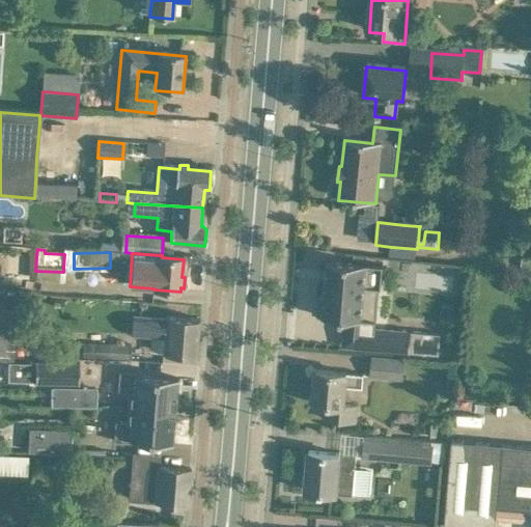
[(323,315),(322,320),(329,321),(329,324),(344,325),(344,322),(362,323),(363,290),(381,292),(383,269),(327,264),(324,298),(319,298),(318,314),(323,315)]
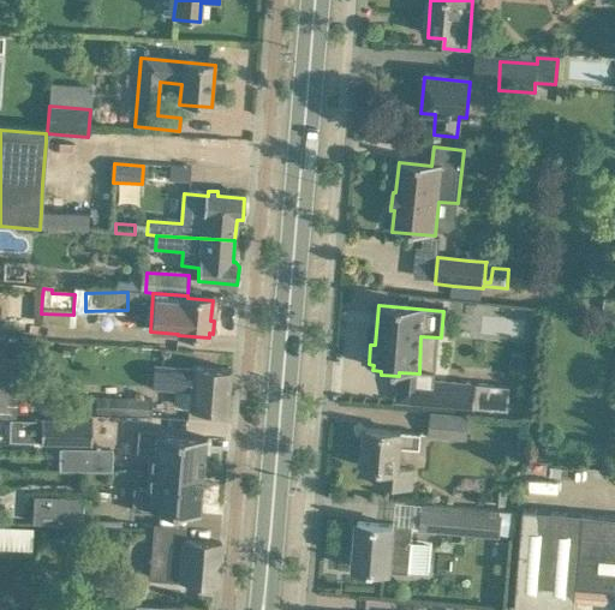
[(231,371),(207,370),(192,369),(192,371),(154,368),(151,389),(191,393),(189,411),(227,414),(231,371)]
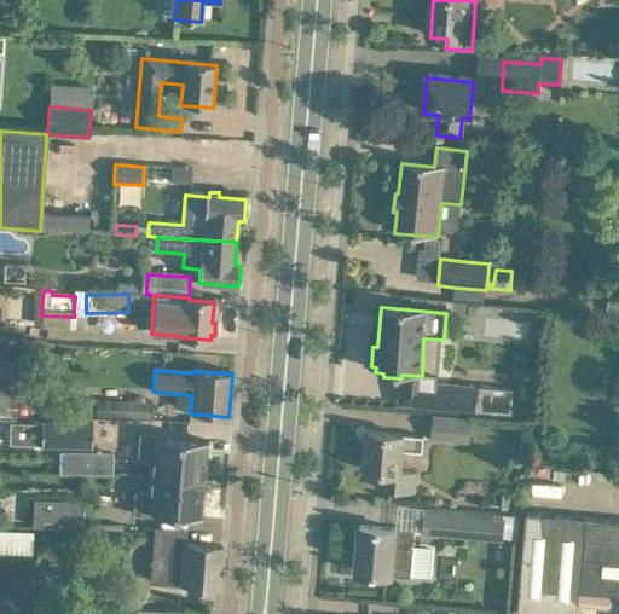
[(0,382),(0,420),(16,421),(18,383),(0,382)]
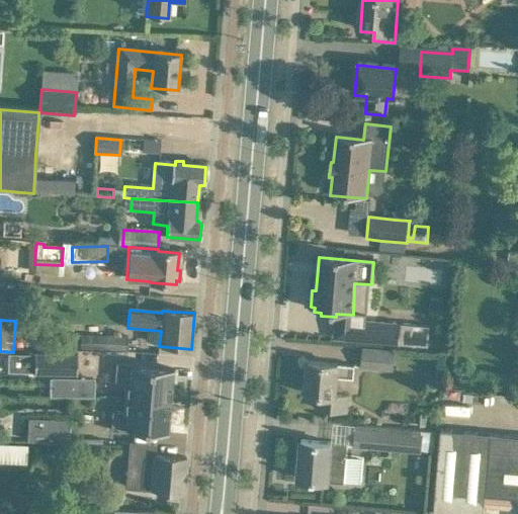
[(399,348),(399,346),(416,347),(417,327),(401,326),(401,324),(366,321),(364,345),(399,348)]
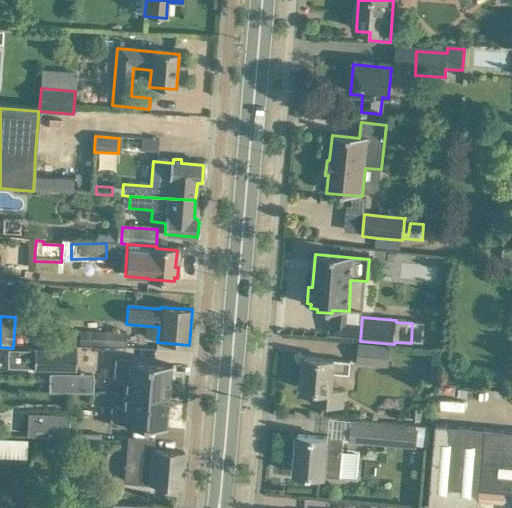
[(79,333),(79,346),(125,348),(125,335),(79,333)]
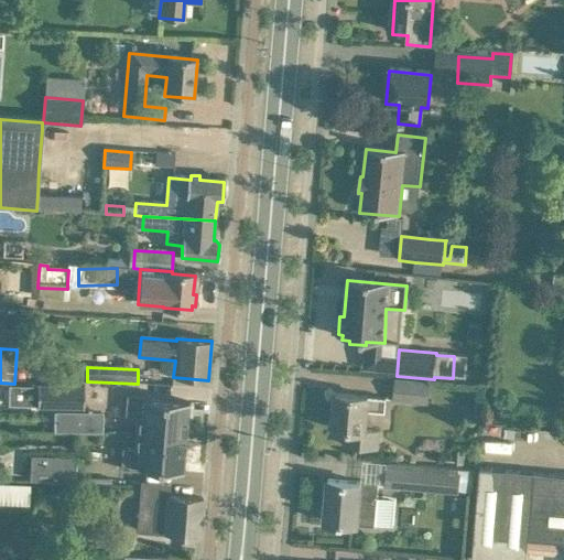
[(396,383),(394,402),(427,405),(429,386),(396,383)]
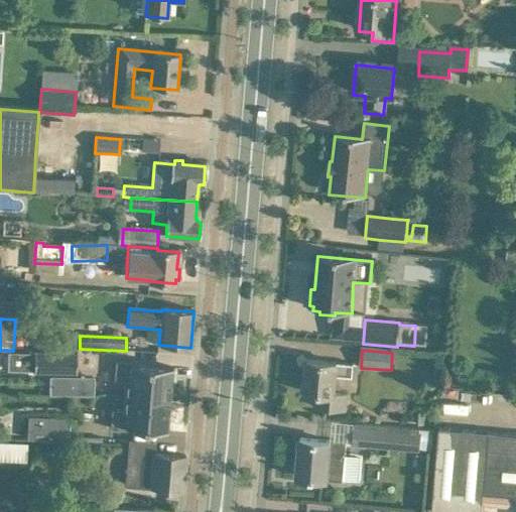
[(8,372),(33,372),(33,375),(77,375),(77,353),(34,353),(34,354),(8,354),(8,372)]
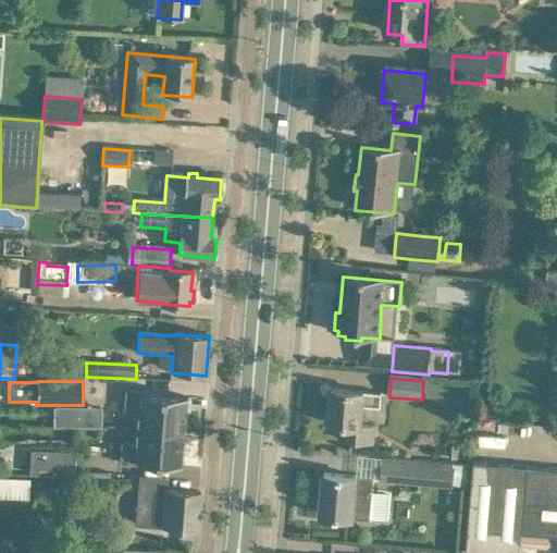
[(381,395),(353,393),(331,391),(329,426),(342,427),(339,442),(374,445),(376,427),(363,426),(364,407),(380,408),(381,395)]
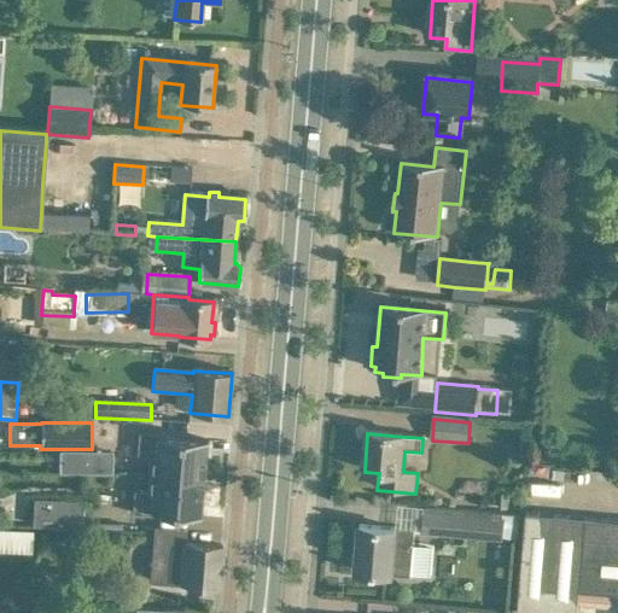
[(150,459),(149,476),(203,480),(207,442),(204,442),(159,438),(159,436),(139,435),(136,457),(150,459)]
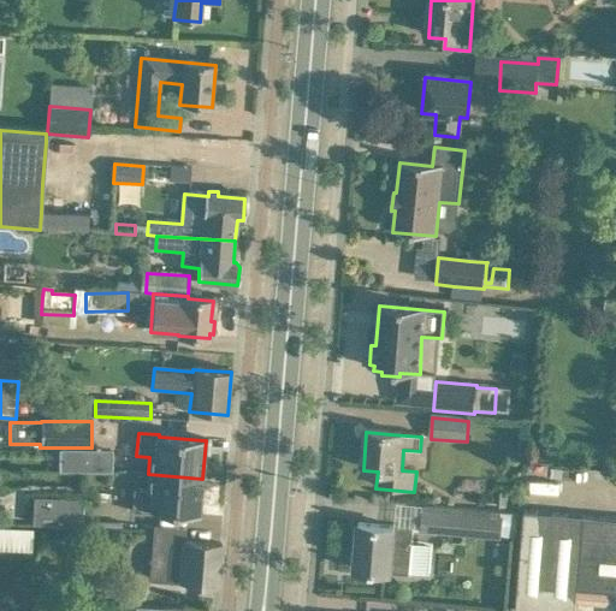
[(58,452),(58,474),(84,474),(84,454),(58,452)]
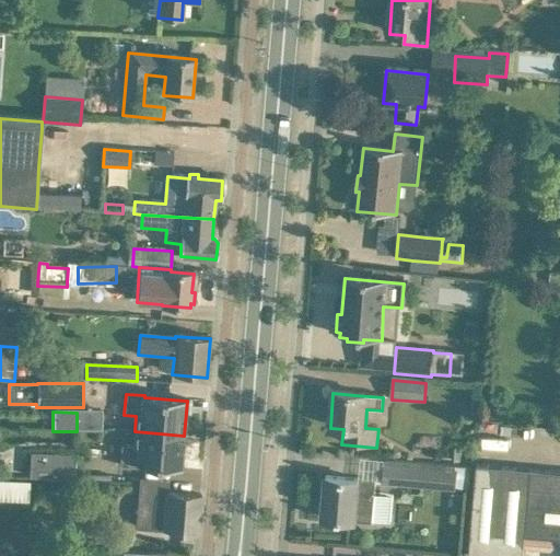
[(181,471),(184,436),(135,431),(133,448),(121,447),(119,467),(138,470),(138,467),(179,471),(181,471)]
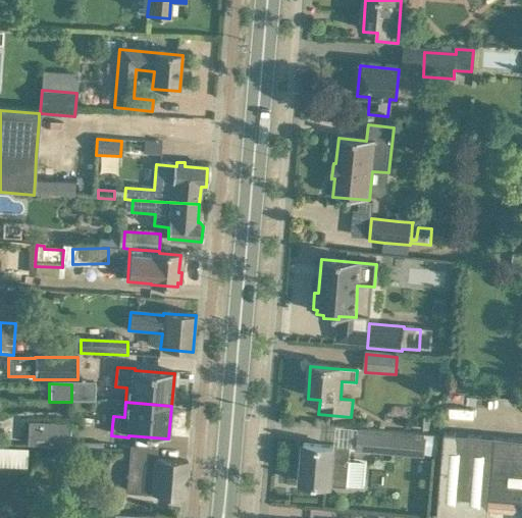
[(28,444),(28,446),(69,448),(70,425),(29,423),(29,427),(28,444)]
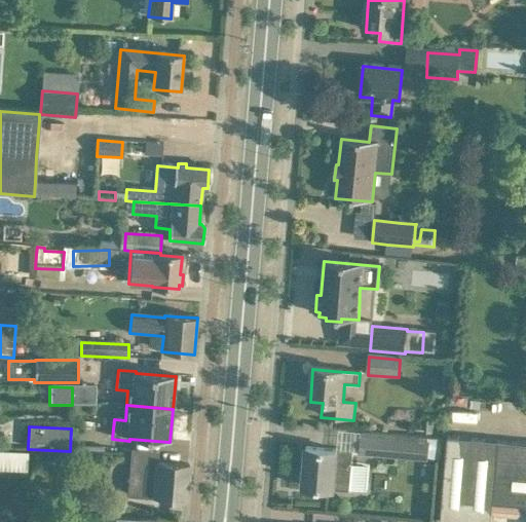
[(362,434),(361,455),(395,458),(428,460),(429,440),(363,434),(362,434)]
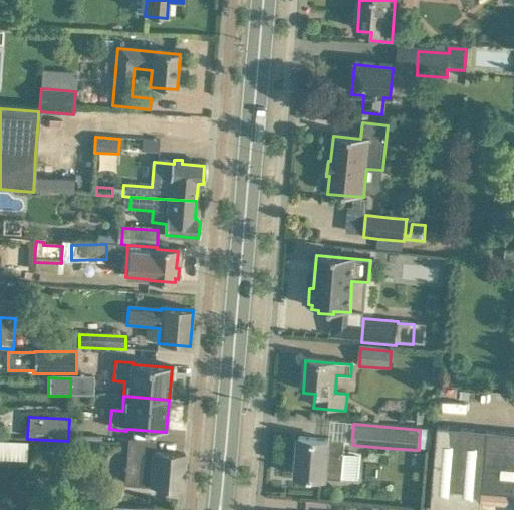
[(432,489),(430,509),(481,509),(481,506),(482,493),(513,496),(513,435),(487,433),(437,429),(432,489)]
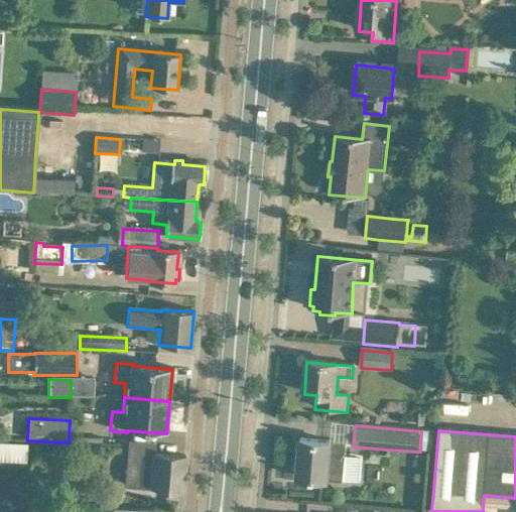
[(330,443),(300,440),(297,465),(294,466),(294,475),(297,476),(296,479),(343,483),(346,444),(330,443)]
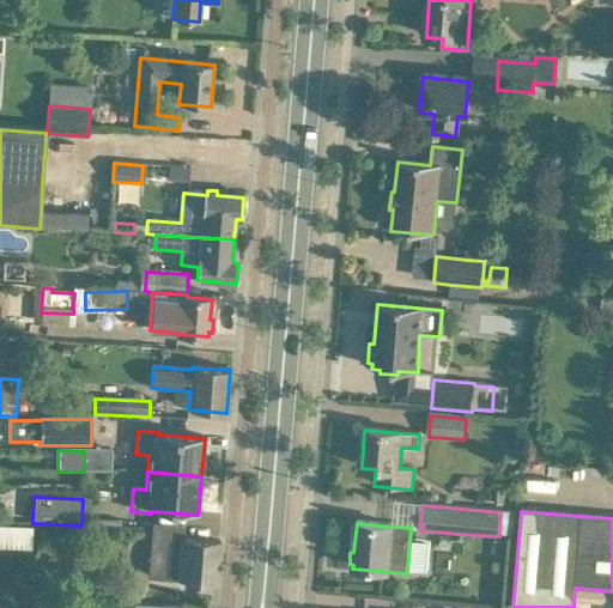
[(0,547),(32,548),(32,526),(0,524),(0,547)]
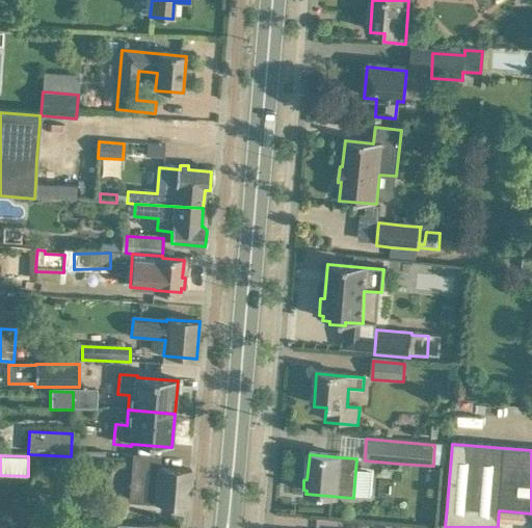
[(159,458),(133,456),(129,502),(188,506),(191,472),(158,470),(159,458)]
